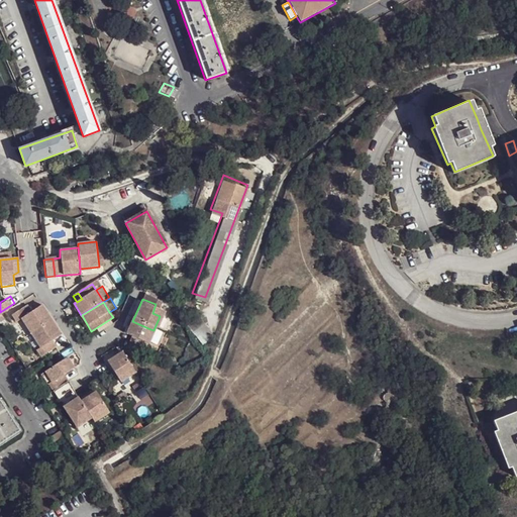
[(40,305),(30,311),(26,304),(11,313),(15,320),(19,318),(28,331),(50,318),(41,304),(40,305)]
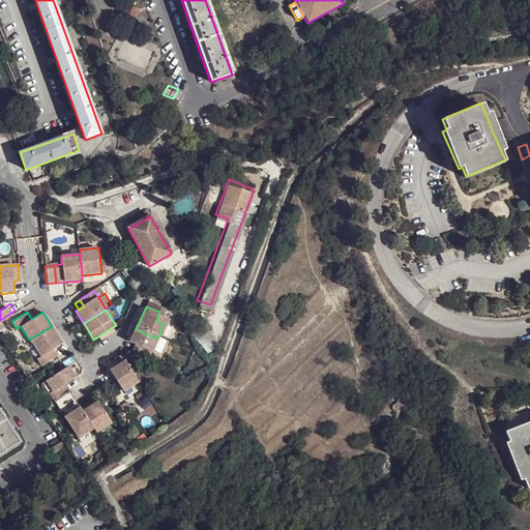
[(156,321),(164,324),(168,316),(159,312),(156,321)]
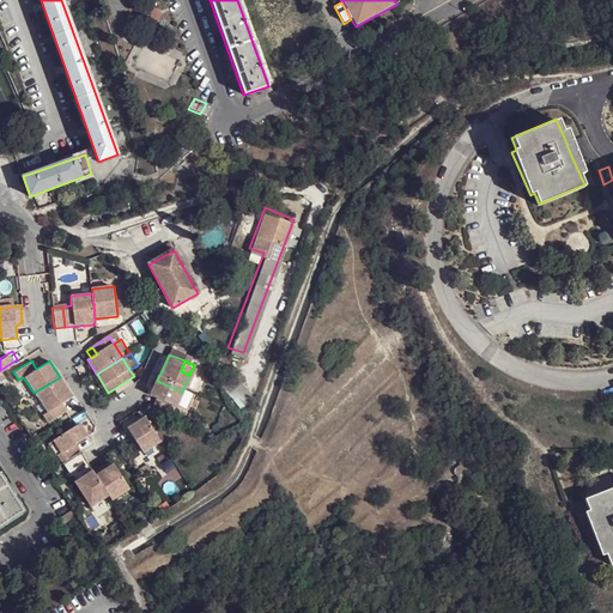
[(60,377),(34,393),(46,411),(42,413),(48,422),(67,410),(61,401),(71,395),(60,377)]
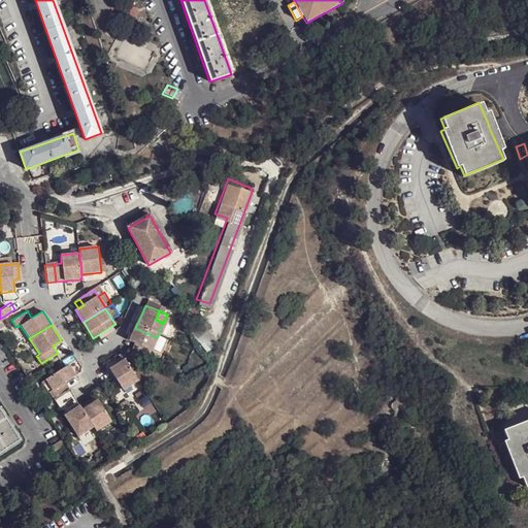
[(154,336),(135,328),(132,327),(128,338),(133,340),(130,348),(145,356),(154,336)]
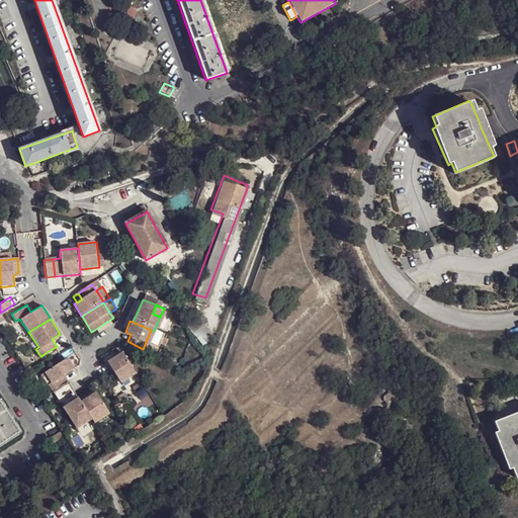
[(200,327),(193,334),(202,345),(209,339),(200,327)]
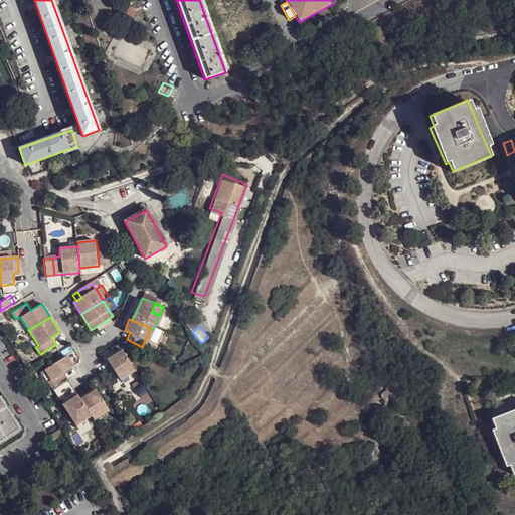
[(155,329),(150,341),(156,343),(160,331),(155,329)]
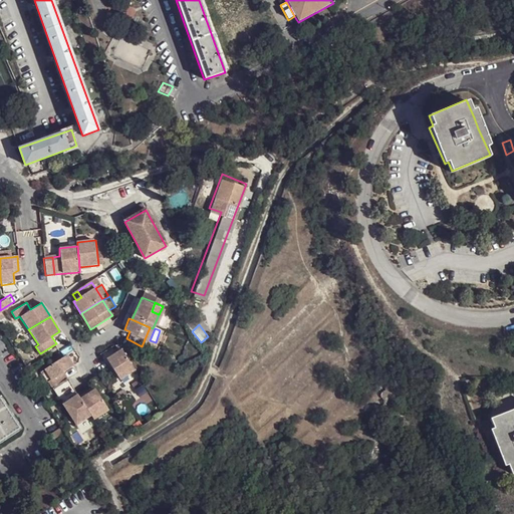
[(73,349),(67,353),(73,363),(79,360),(73,349)]
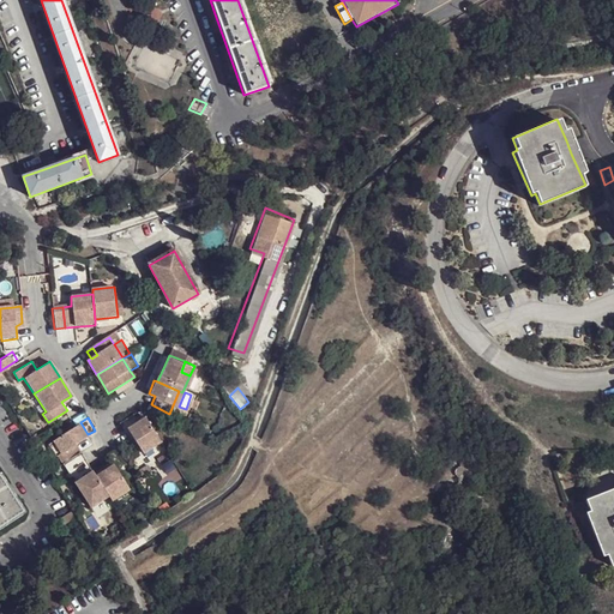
[(162,440),(148,417),(128,428),(144,452),(162,440)]
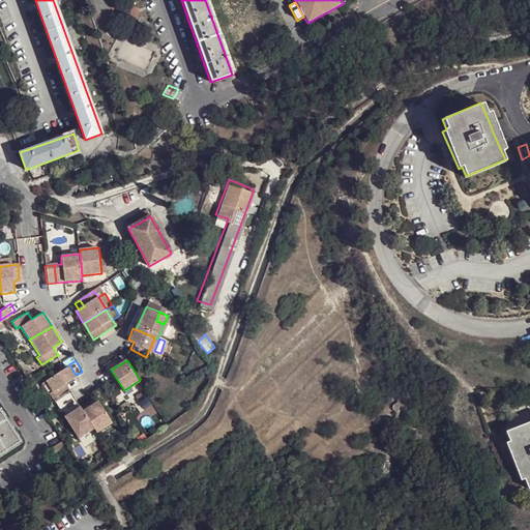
[(80,383),(75,374),(68,364),(48,378),(55,389),(53,391),(57,398),(69,389),(80,383)]
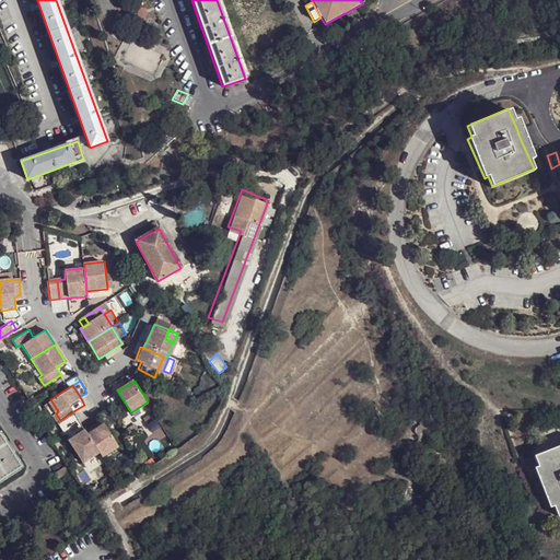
[(26,397),(30,403),(35,399),(32,394),(26,397)]
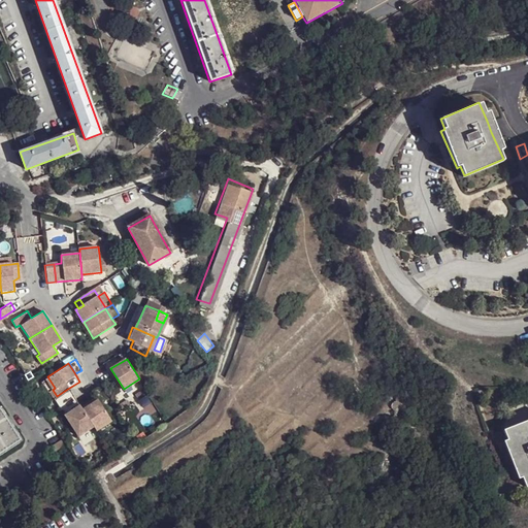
[(55,388),(46,376),(39,382),(46,393),(52,390),(55,388)]
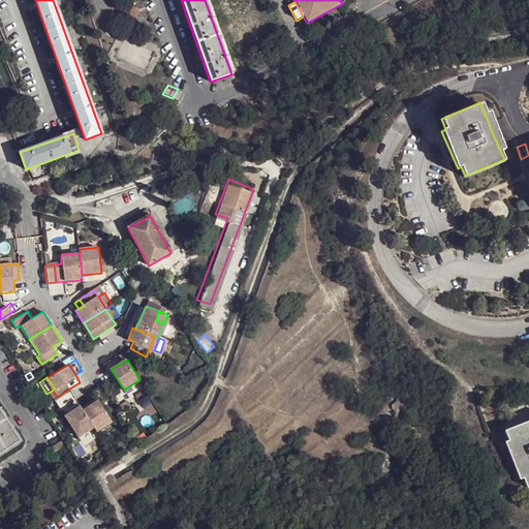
[(106,407),(113,403),(100,385),(94,390),(98,396),(102,402),(85,413),(93,426),(97,432),(115,421),(106,407)]
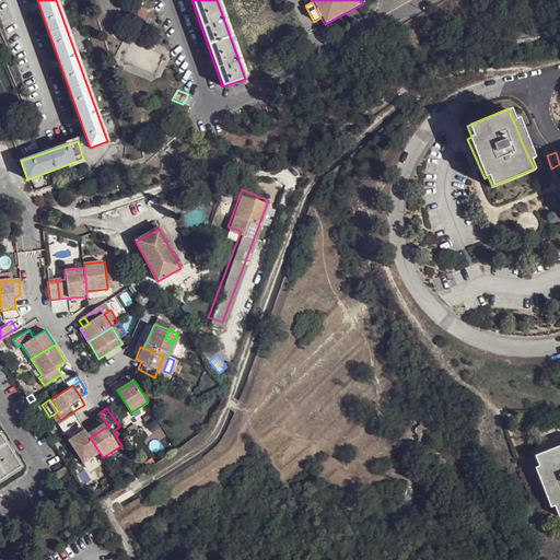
[(90,438),(85,430),(79,421),(78,419),(73,411),(60,420),(57,422),(81,462),(98,451),(90,438)]
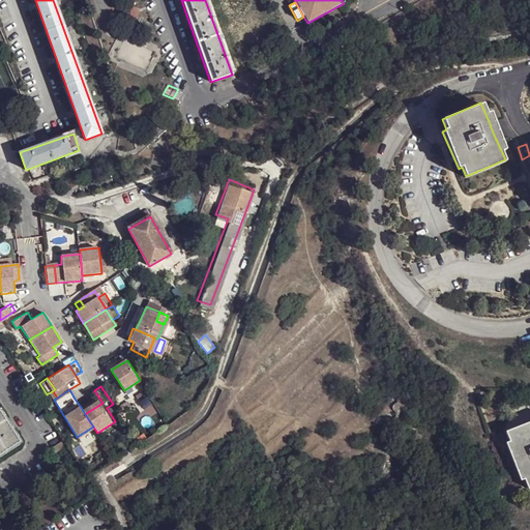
[(146,389),(135,395),(139,401),(149,394),(146,389)]
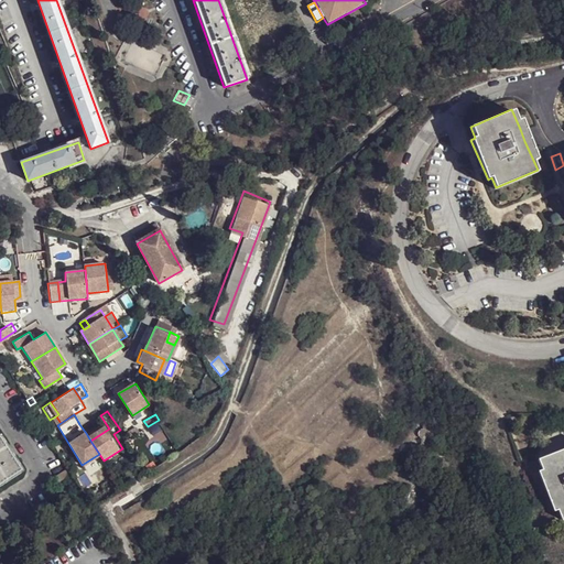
[(43,425),(47,431),(56,426),(54,424),(54,422),(47,421),(47,422),(43,425)]
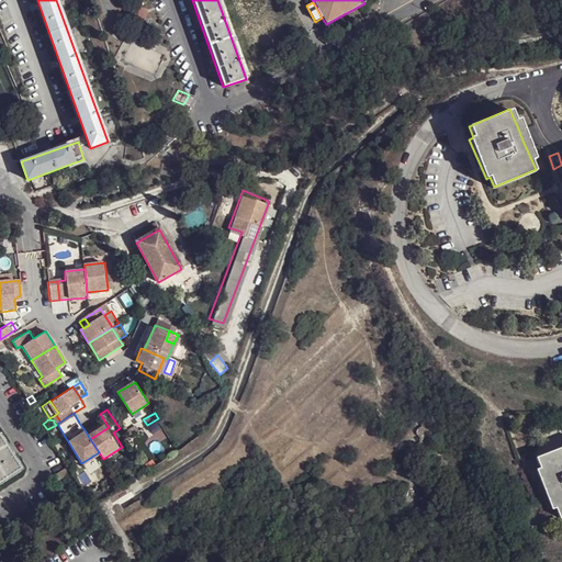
[(109,427),(104,420),(86,431),(90,439),(109,427)]
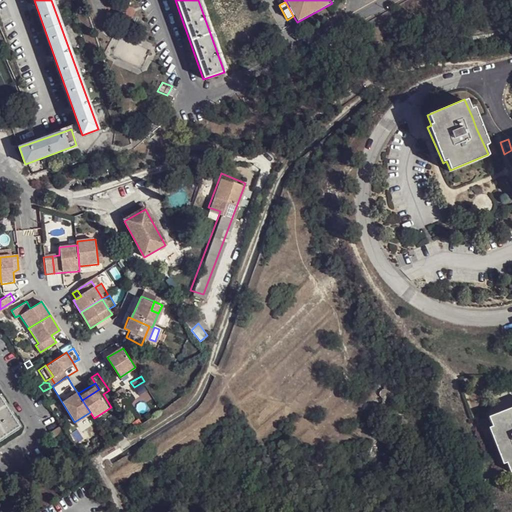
[(123,387),(115,392),(119,398),(127,393),(123,387)]
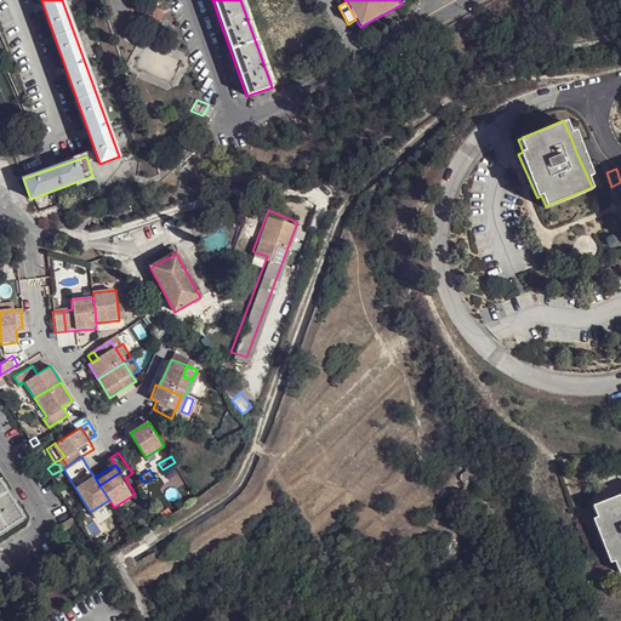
[(0,478),(0,477),(0,535),(27,518),(13,497),(0,478)]
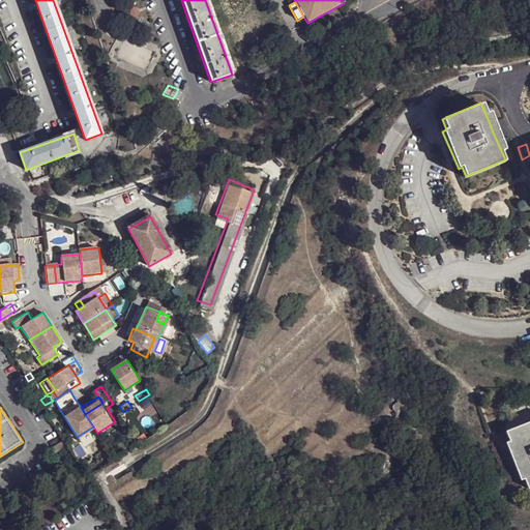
[(529,424),(507,435),(529,487),(529,424)]
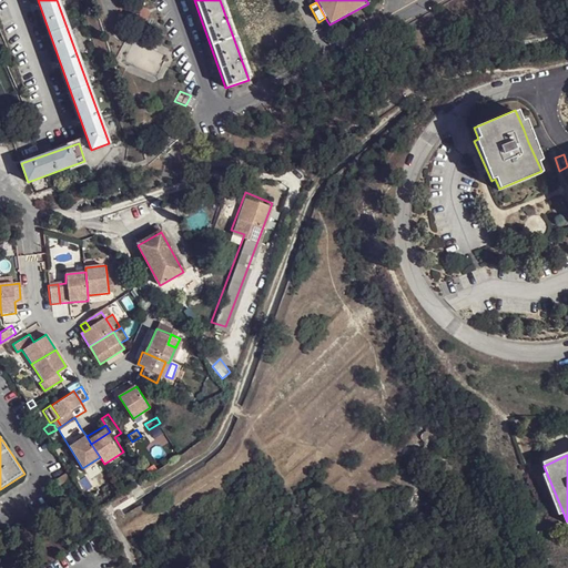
[(98,462),(83,470),(87,476),(101,467),(98,462)]
